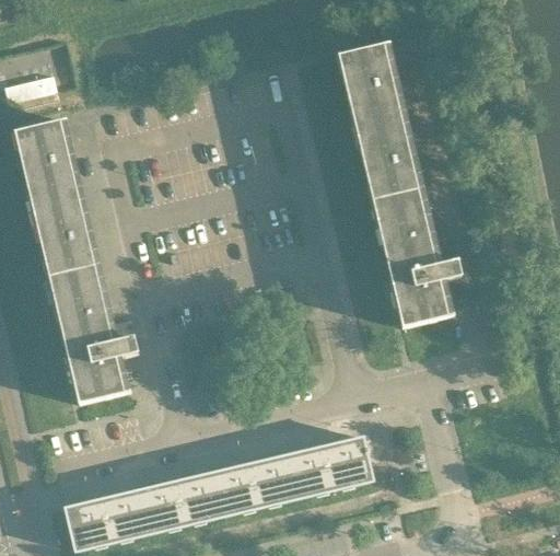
[(338,55),(372,200),(391,277),(401,327),(453,314),(445,280),(461,276),(453,242),(431,247),(384,46),(389,45),(389,43),(338,55)]
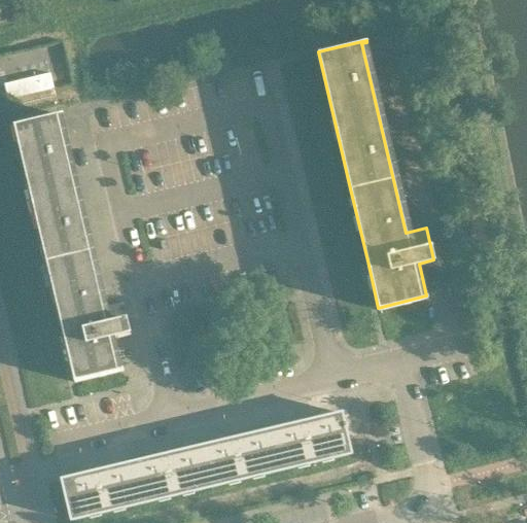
[(3,80),(9,103),(55,93),(49,70),(3,80)]
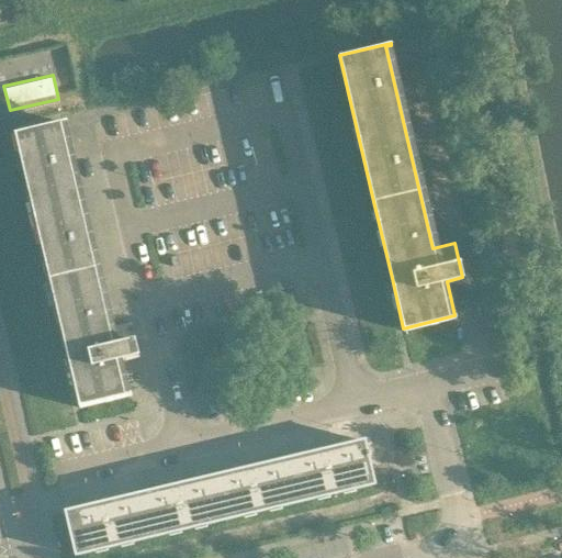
[(131,392),(130,391),(124,392),(116,358),(122,357),(124,357),(138,354),(130,320),(109,325),(62,123),(67,122),(66,120),(14,132),(67,355),(79,404),(131,392)]
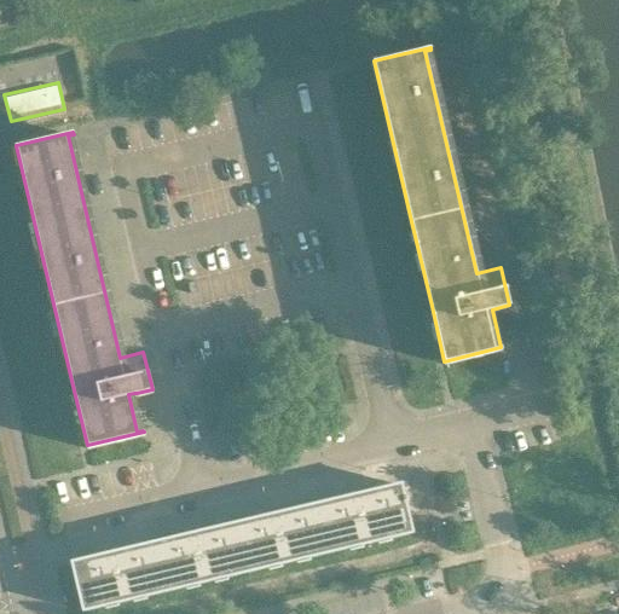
[(318,500),(330,549),(411,529),(404,500),(409,499),(408,494),(404,496),(400,481),(318,500)]
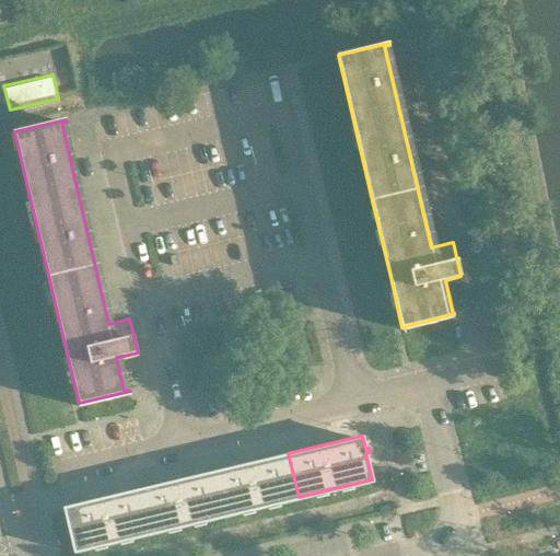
[(299,497),(288,453),(214,471),(224,514),(299,497)]
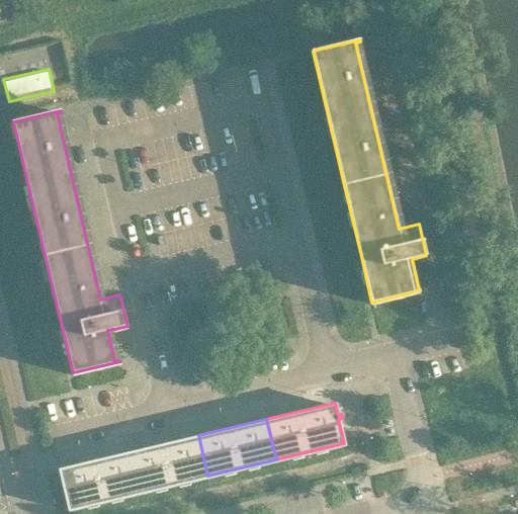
[(140,492),(207,476),(198,435),(131,451),(140,492)]
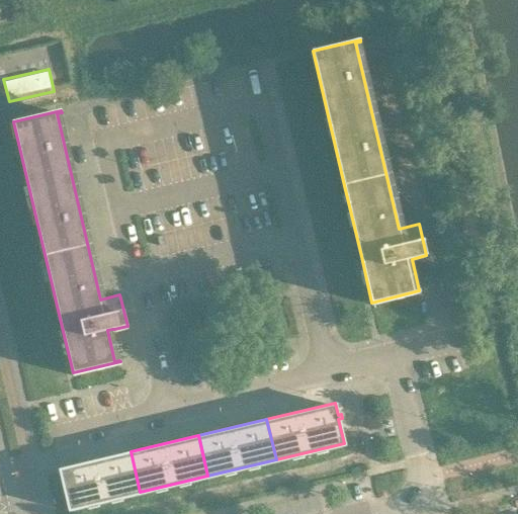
[(140,492),(131,451),(60,468),(70,508),(140,492)]
